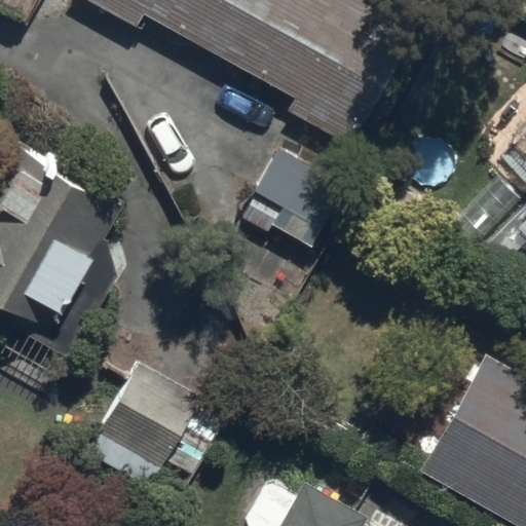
[(0,0),(0,7),(24,22),(35,0),(0,0)]
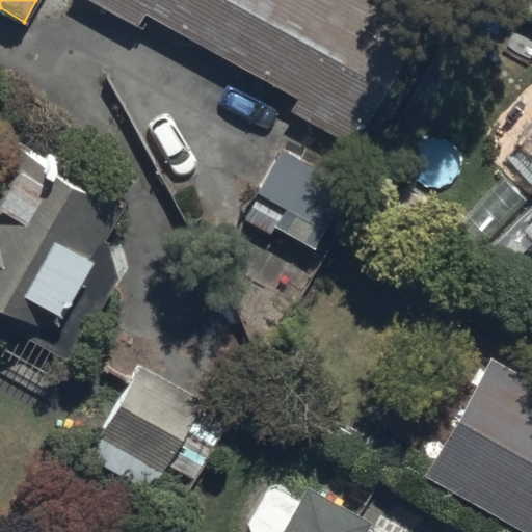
[(420,24),(375,0),(88,0),(138,27),(144,17),(297,100),(292,110),(355,144),(420,24)]
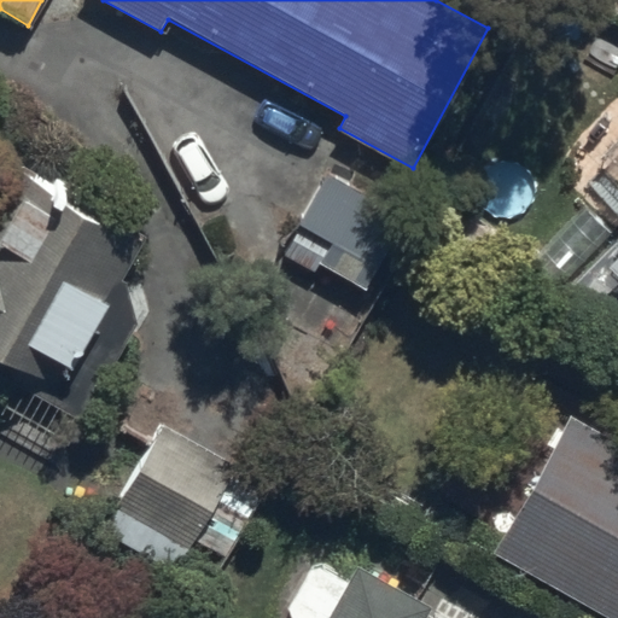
[(122,278),(144,237),(73,200),(79,188),(54,176),(51,184),(0,157),(0,361),(34,378),(27,392),(108,433),(145,360),(122,278)]
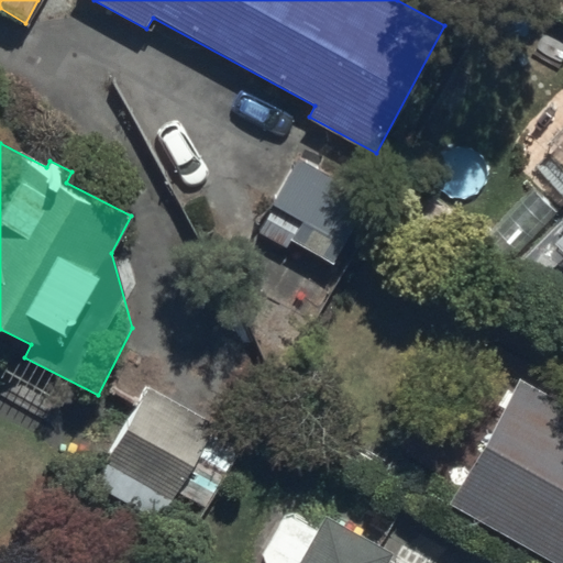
[(367,196),(296,157),(254,236),(284,252),(290,240),(332,262),(367,196)]
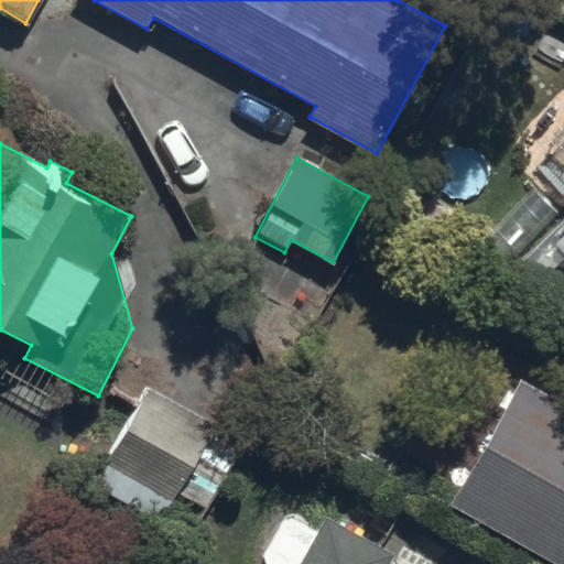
[(563,224),(550,239),(563,252),(563,224)]
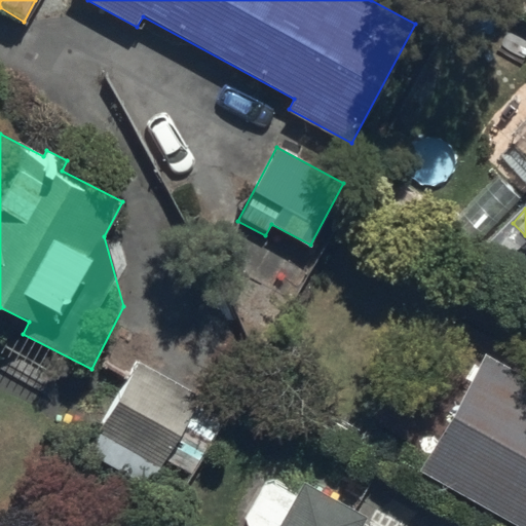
[(525,525),(525,378),(481,353),(417,468),(519,525),(525,525)]
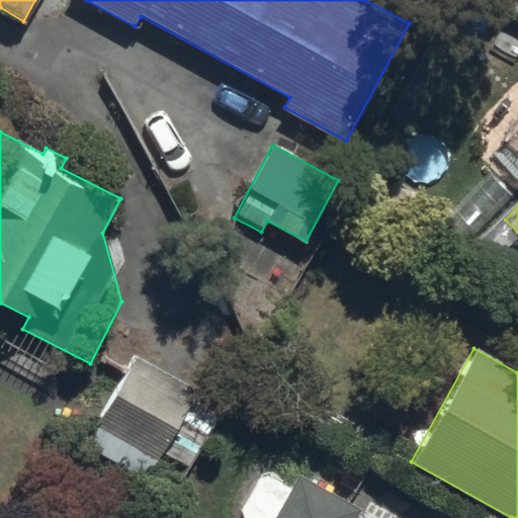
[(198,394),(137,359),(97,429),(158,463),(198,394)]
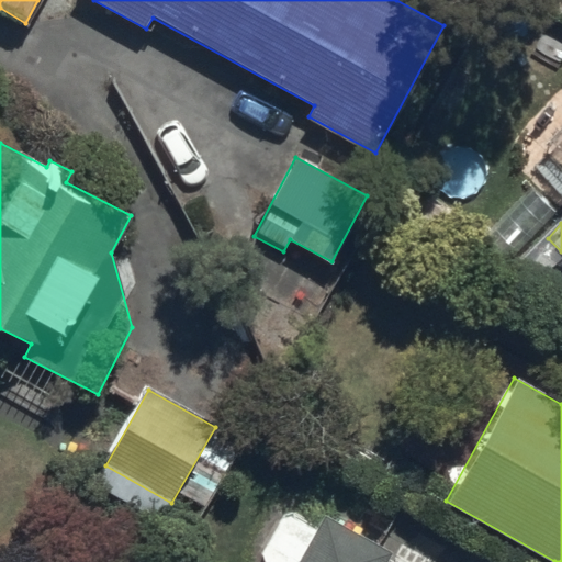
[(385,561),(393,550),(328,513),(318,529),(284,509),(256,559),(261,561),(385,561)]
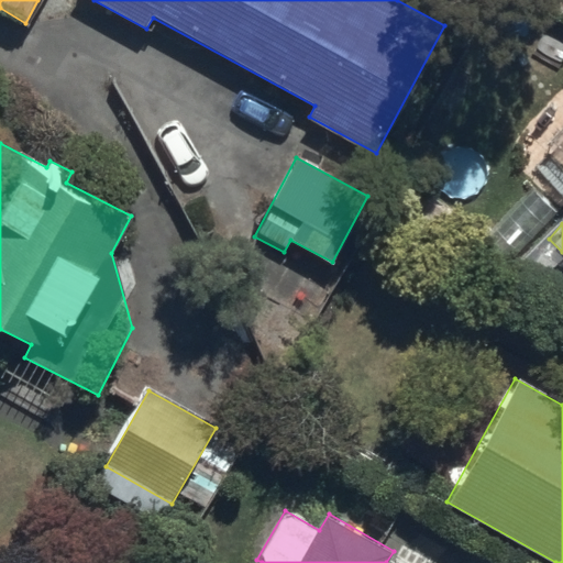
All buildings are outlined.
